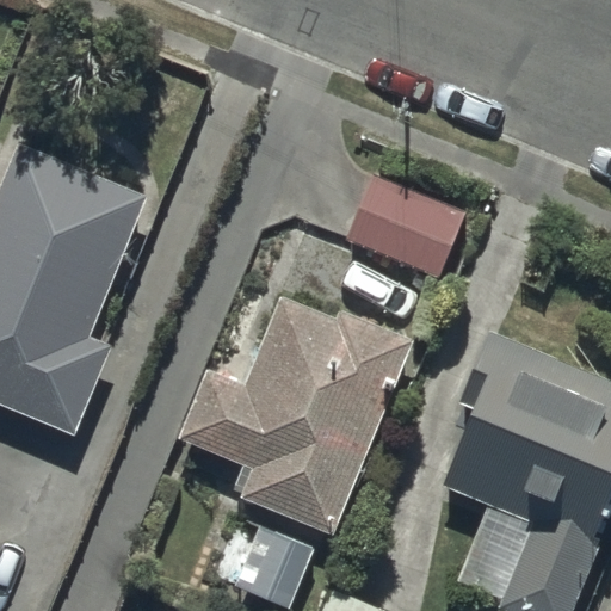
[(147,193),(18,142),(0,186),(0,403),(74,434),(111,345),(88,335),(147,193)]
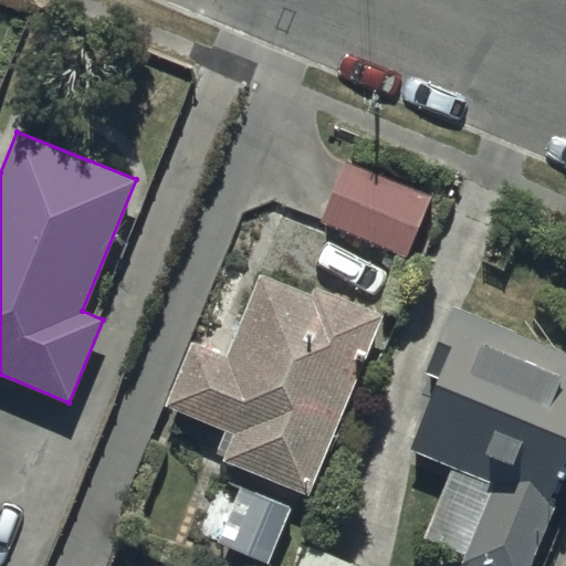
[(343,163),(317,222),(406,259),(430,198),(343,163)]
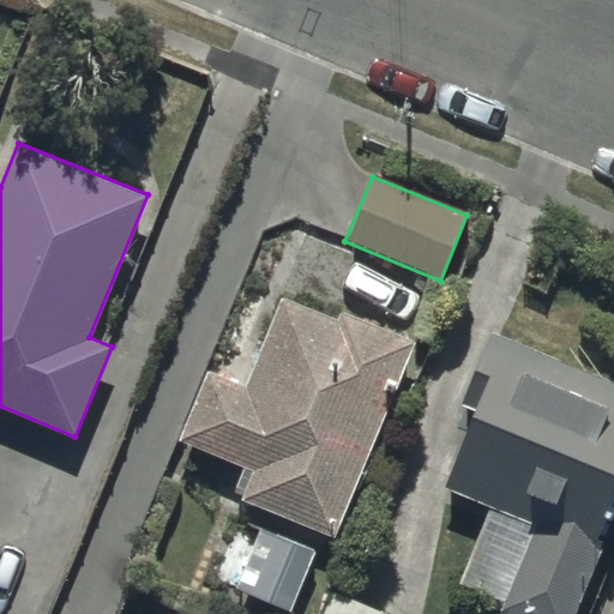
[(336,537),(416,339),(344,311),(341,319),(280,295),(245,381),(208,367),(179,440),(253,470),(241,500),(336,537)]
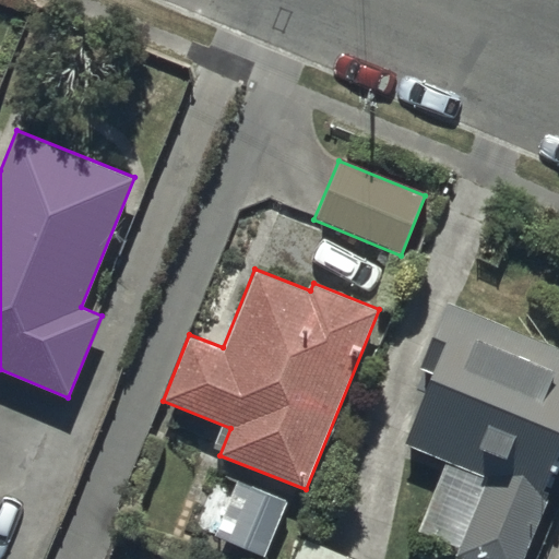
[(558,462),(558,356),(445,310),(418,376),(430,381),(402,451),(445,468),(417,537),(458,554),(455,558),(526,558),(549,504),(543,502),(558,462)]
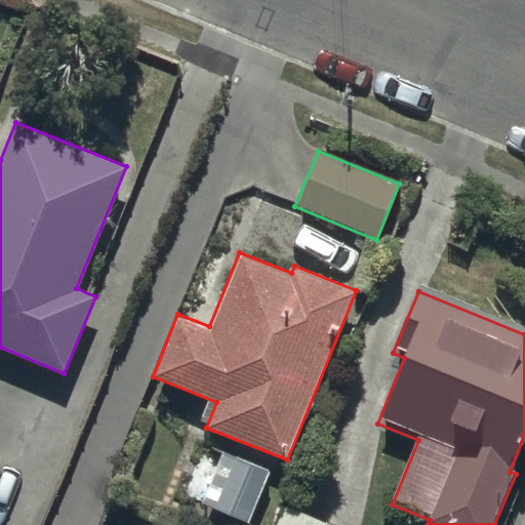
[(271,471),(219,451),(200,502),(251,522),(271,471)]
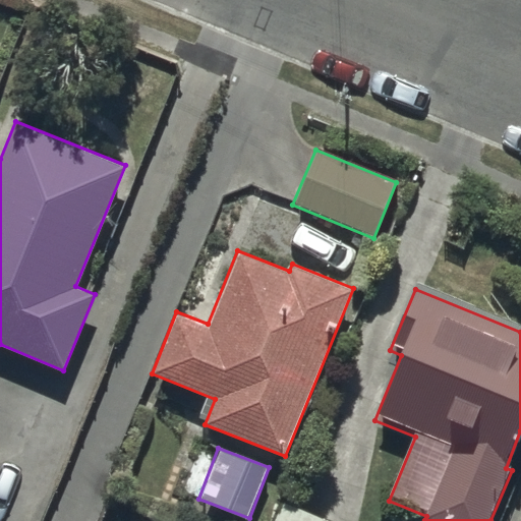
[(326,520),(284,505),(277,520),(326,520)]
